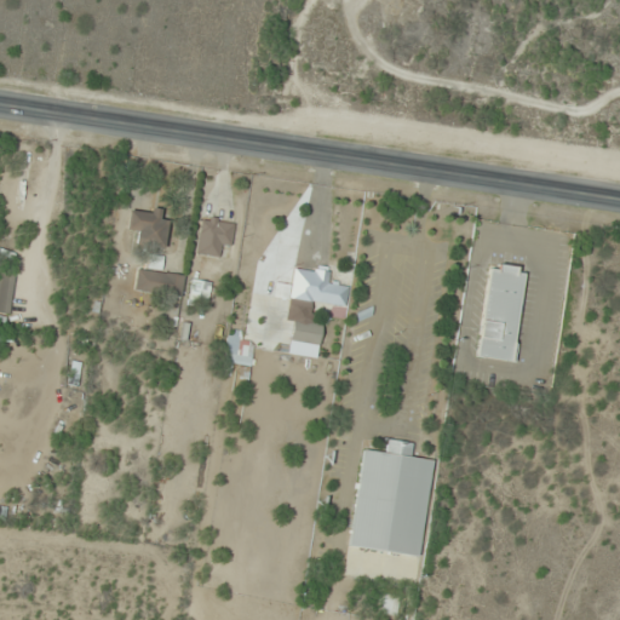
[(139,233),(136,244),(159,252),(172,218),(151,210),(149,214),(135,208),(126,228),(139,233)]
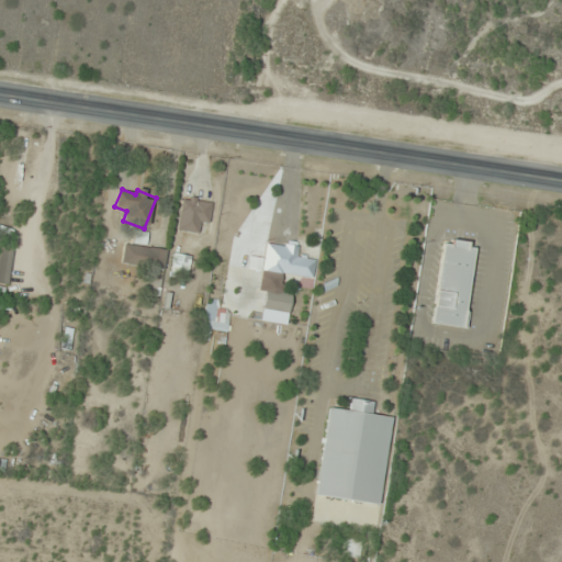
[(200,223),(209,224),(212,201),(182,197),(178,229),(199,234),(200,223)]
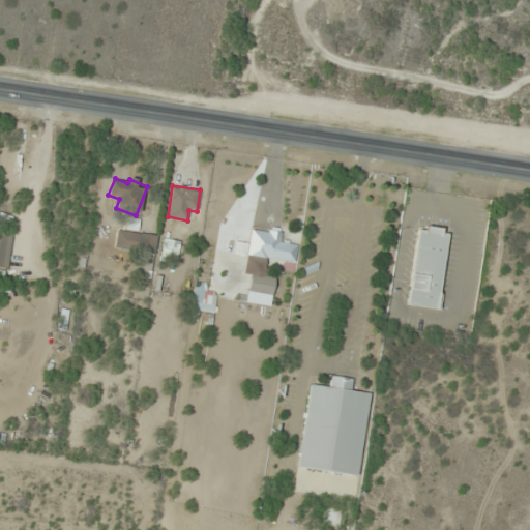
[(408,304),(438,308),(449,230),(419,225),(408,304)]
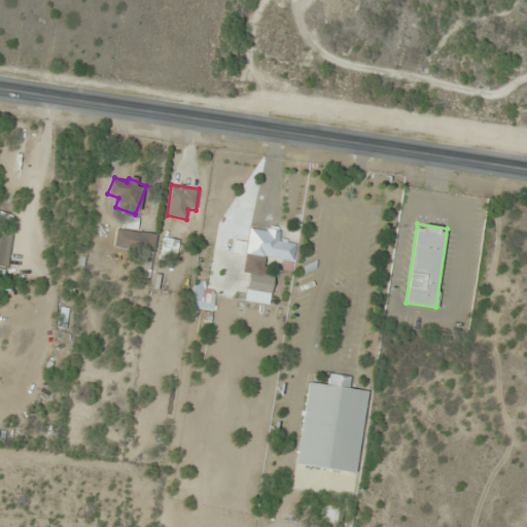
[(293,259),(295,242),(280,241),(280,231),(250,227),(249,242),(235,241),(234,251),(246,252),(245,265),(264,267),(264,257),(293,259)]
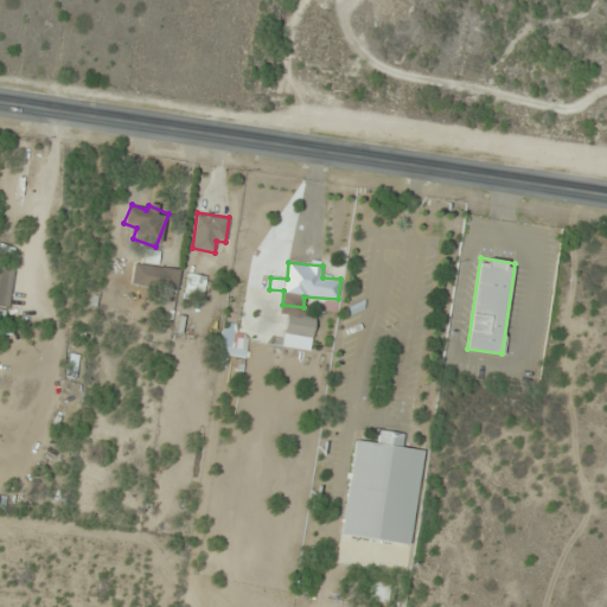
[(0,306),(10,307),(13,264),(0,263),(0,306)]
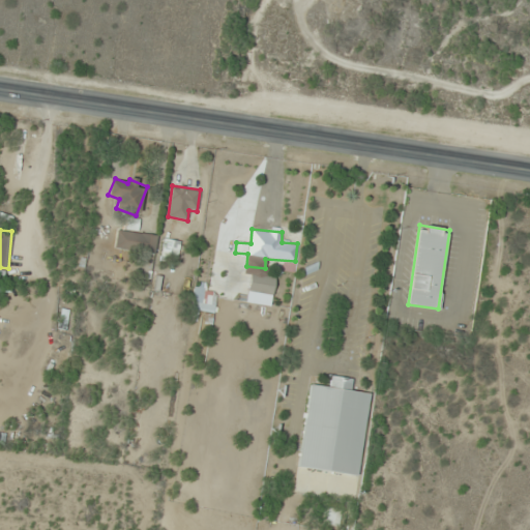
[(275,276),(251,273),(248,292),(272,295),(275,276)]
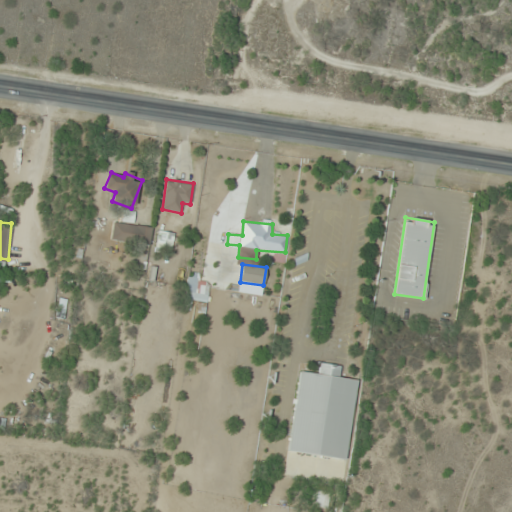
[(299,371),(288,451),(346,460),(357,381),(338,378),(340,367),(321,364),(320,374),(299,371)]
